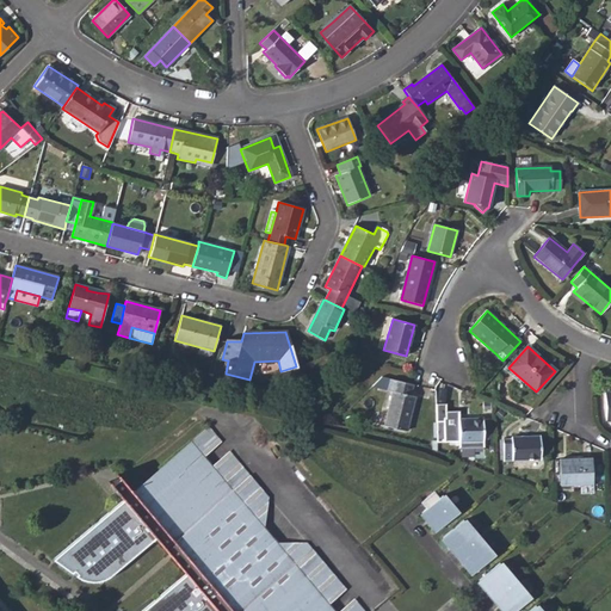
[(384,426),(406,431),(414,396),(409,395),(412,386),(411,384),(389,380),(387,389),(392,390),(384,426)]
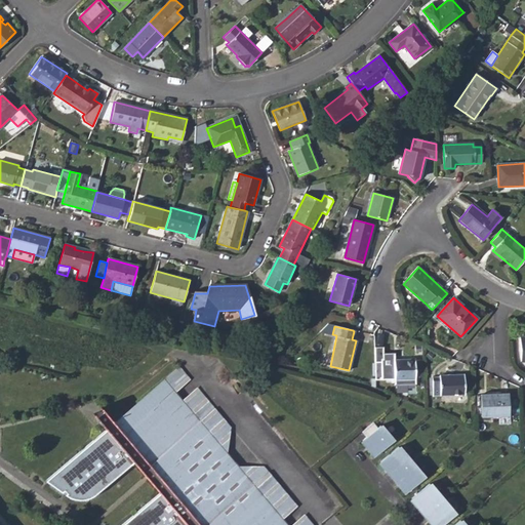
[(394,377),(394,378),(415,378),(415,377),(414,361),(414,360),(394,360),(394,362),(386,362),(387,377),(394,377)]
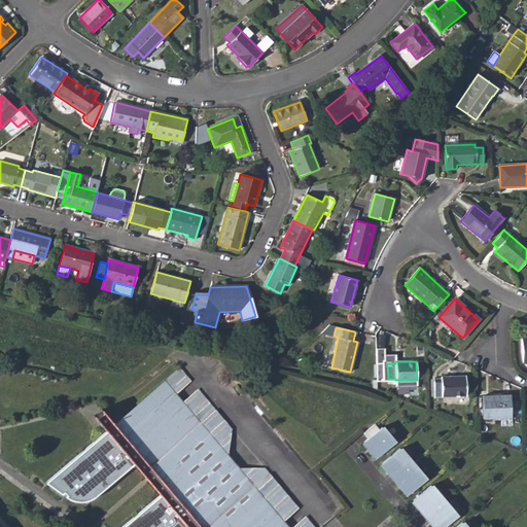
[(416,362),(417,379),(425,379),(424,362),(416,362)]
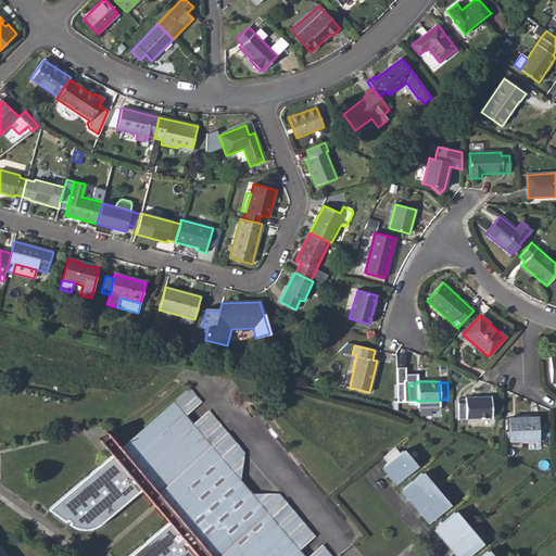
[(173,399),(174,400),(239,479),(244,452),(189,386),(173,399)]
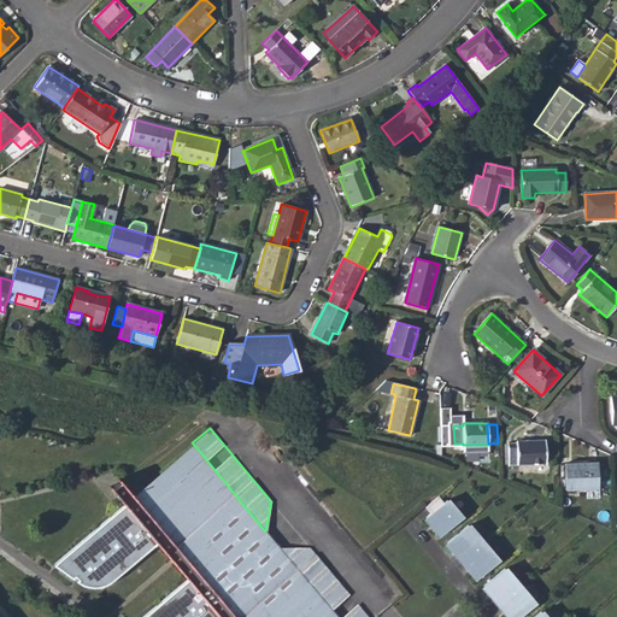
[(507,444),(509,465),(546,464),(545,441),(516,442),(516,444),(507,444)]
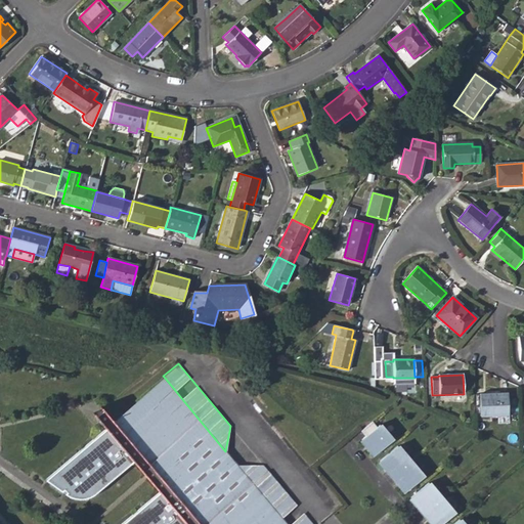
[(236,465),(225,451),(164,377),(113,420),(99,404),(92,410),(104,427),(43,477),(57,487),(63,491),(71,494),(80,495),(90,492),(99,487),(132,460),(159,491),(119,523),(184,523),(185,523),(186,523),(286,523),(280,518),(236,465)]
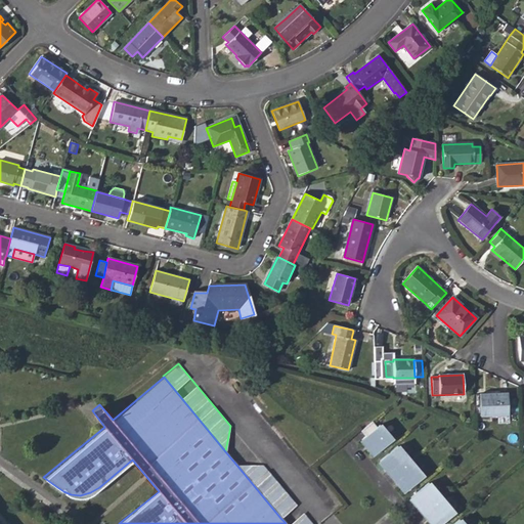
[(479,394),(480,417),(508,416),(508,393),(479,394)]
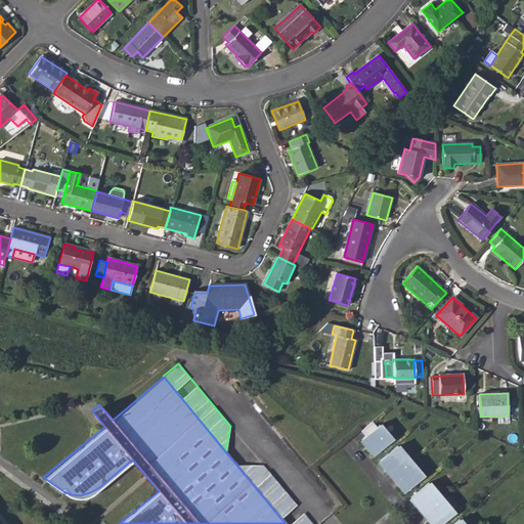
[(361,437),(374,452),(392,437),(379,422),(376,425),(372,420),(360,429),(364,434),(361,437)]
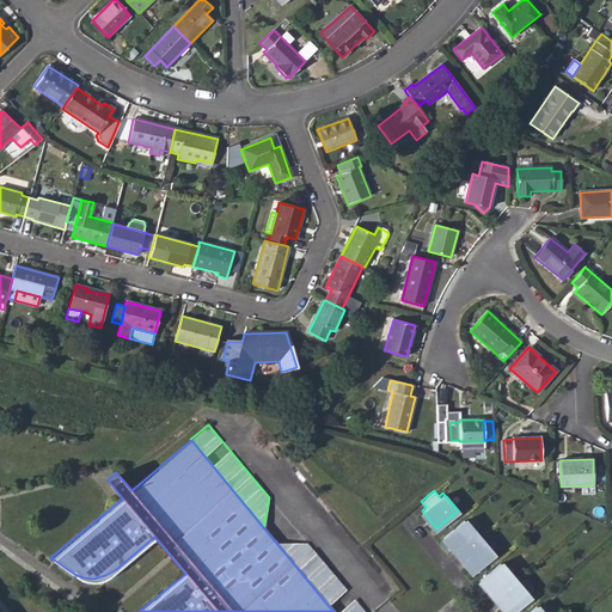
[(442,536),(473,573),(494,555),(464,519),(442,536)]
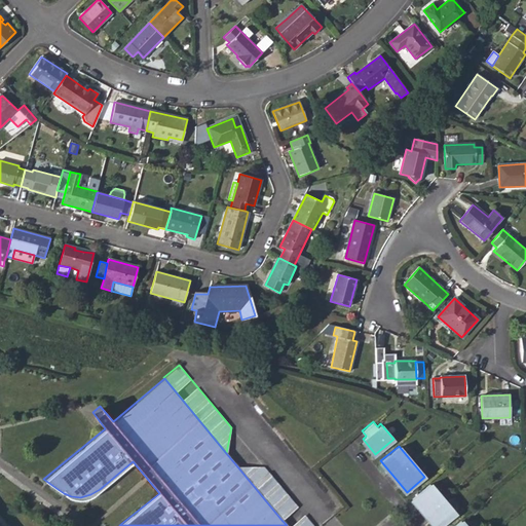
[(265,466),(237,466),(282,520),(298,506),(265,466)]
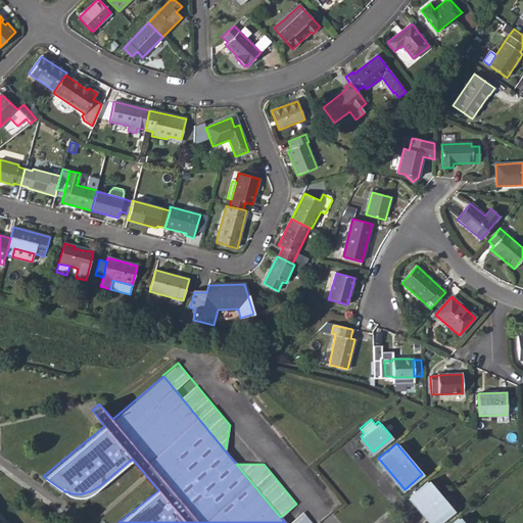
[(410,494),(433,522),(438,522),(453,511),(427,480),(410,494)]
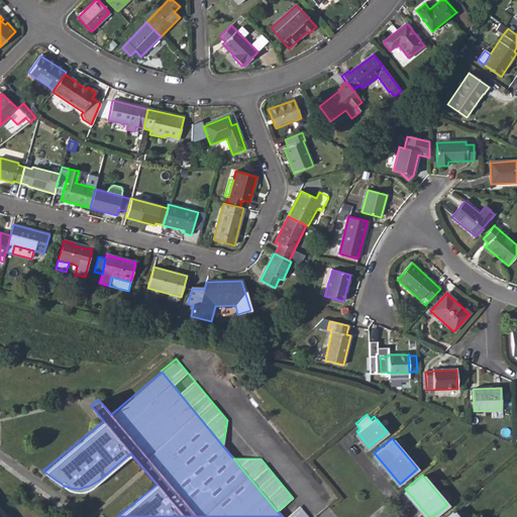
[(309,516),(300,505),(285,516),(309,516)]
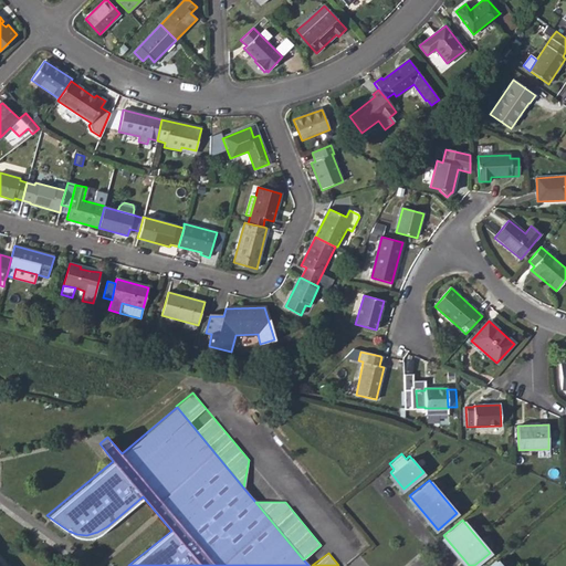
All buildings are outlined.
